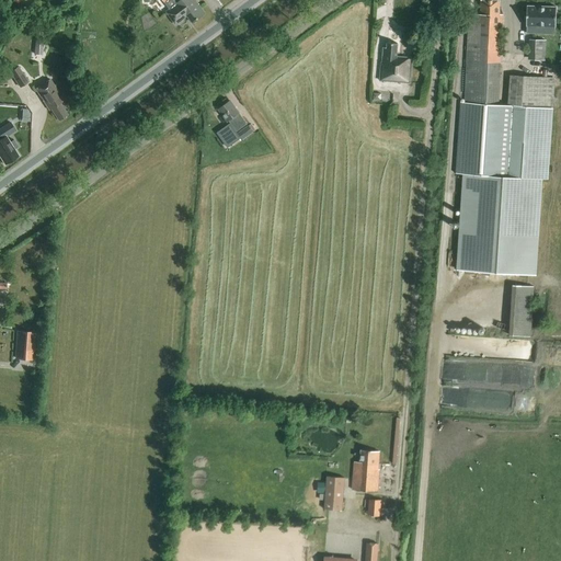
[(162,0),(170,10),(167,12),(175,25),(187,16),(193,23),(205,14),(193,0),(162,0)]
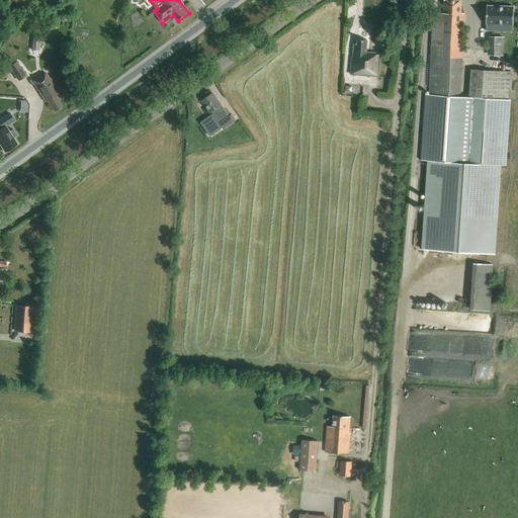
[(470,70),(468,98),(460,98),(463,14),(460,14),(461,1),(444,1),(444,14),(433,13),(429,95),(425,95),(421,161),(427,161),(421,250),(495,255),(500,165),(506,166),(512,73),(470,70)]
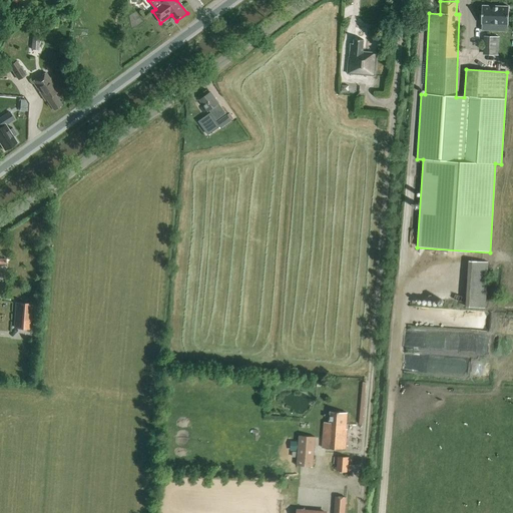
[(482,6),(481,24),(482,24),(481,31),(489,31),(490,24),(507,25),(508,25),(509,7),(482,6)]
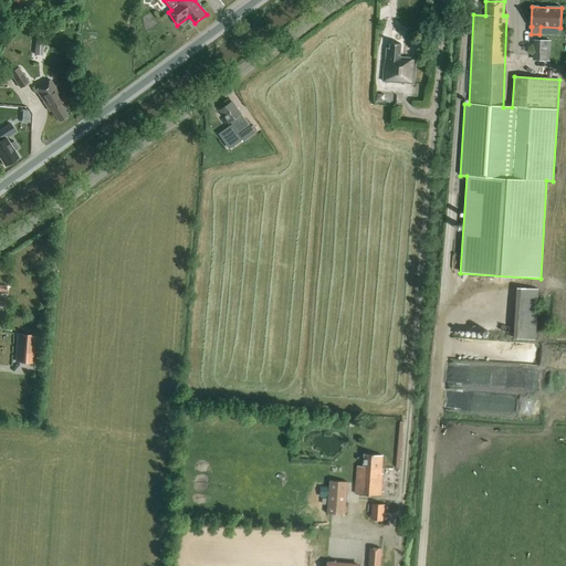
[(34,55),(43,55),(44,39),(35,38),(34,55)]
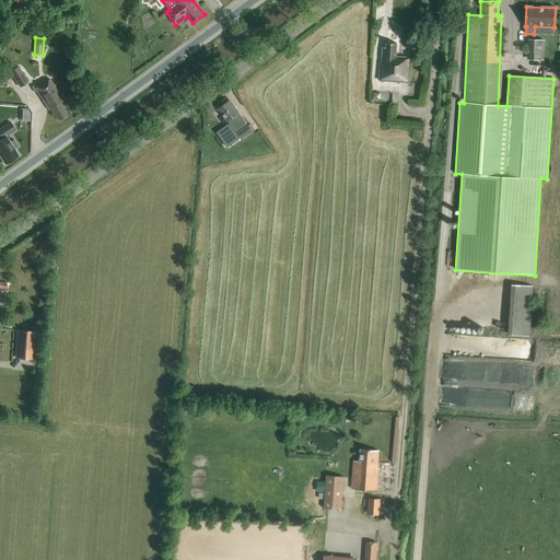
[(532,59),(548,59),(549,38),(532,38),(532,59)]
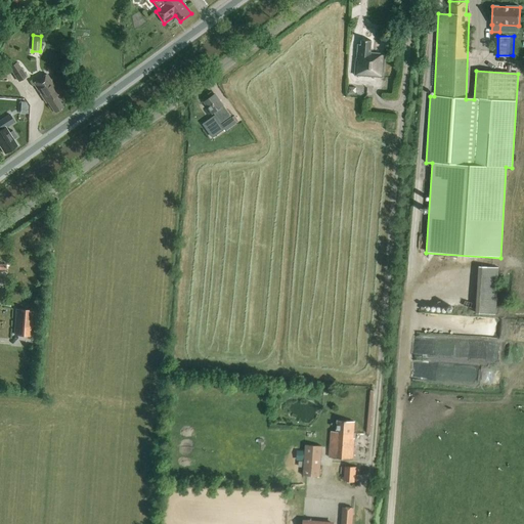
[(354,76),(383,78),(385,54),(370,53),(372,41),(361,40),(361,45),(358,45),(357,59),(356,59),(354,76)]
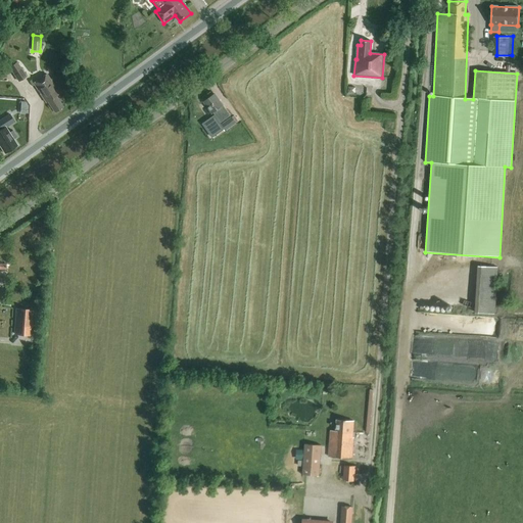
[(8,67),(18,82),(27,77),(16,61),(8,67)]
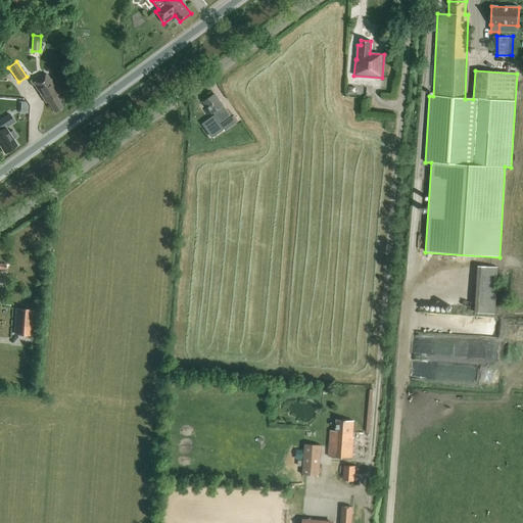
[(62,107),(55,97),(59,94),(46,75),(33,84),(46,103),(48,102),(54,112),(62,107)]
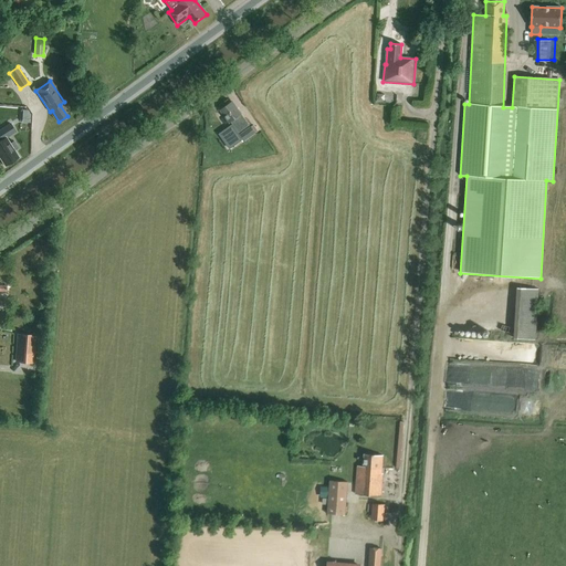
[(232,125),(218,135),(226,144),(231,139),(238,135),(239,134),(239,133),(250,126),(242,115),(238,108),(237,109),(232,103),(221,111),(224,116),(224,117),(229,124),(231,123),(232,125)]
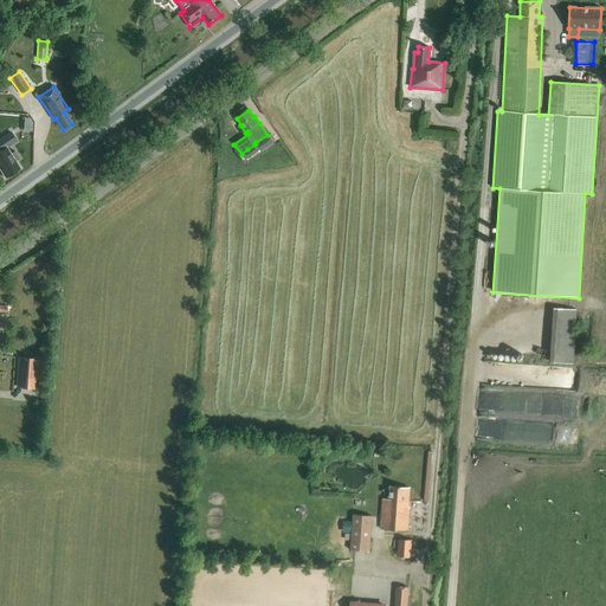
[(0,169),(5,179),(20,169),(7,148),(17,142),(11,133),(0,139),(0,169)]
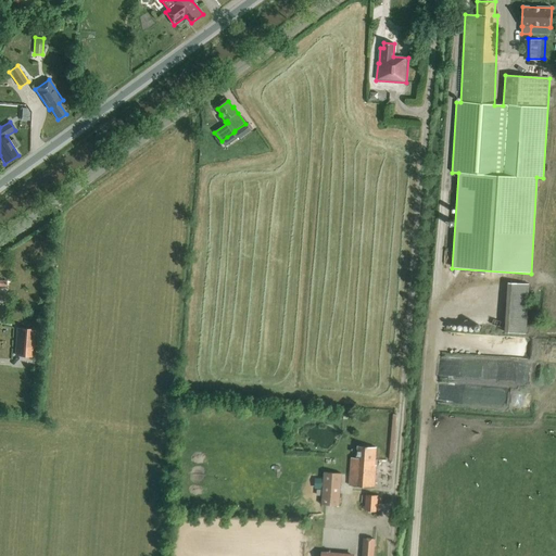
[(236,134),(241,140),(251,133),(247,126),(236,134)]
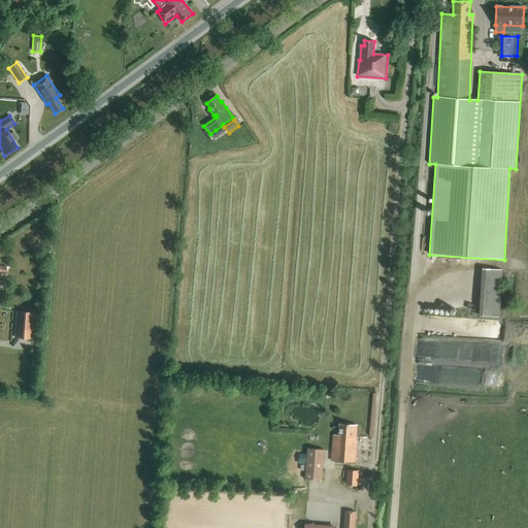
[(482,269),(479,317),(499,318),(502,270),(482,269)]
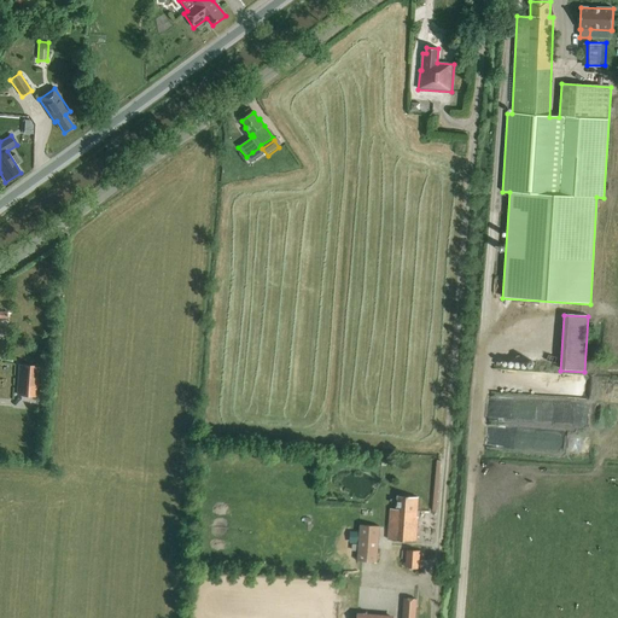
[(39,366),(19,365),(17,395),(38,396),(39,366)]
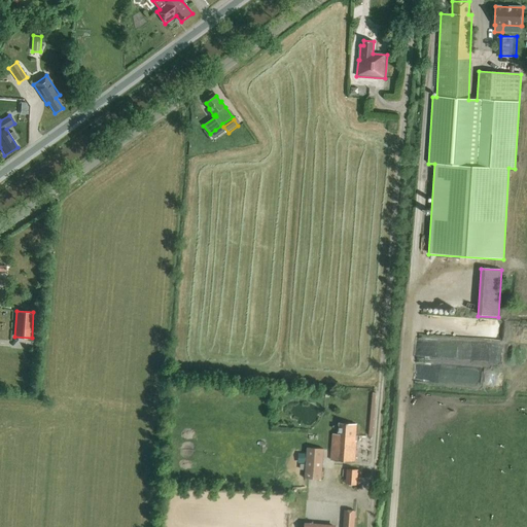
[(371,433),(375,434),(381,394),(377,393),(371,433)]
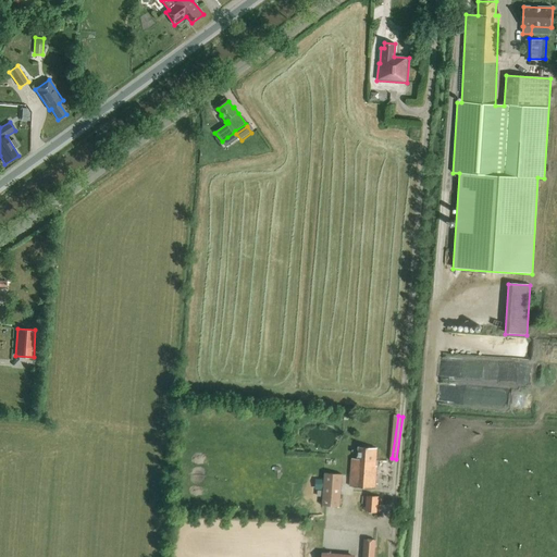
[(350,486),(375,489),(376,467),(375,467),(376,449),(359,447),(358,459),(353,459),(350,486)]
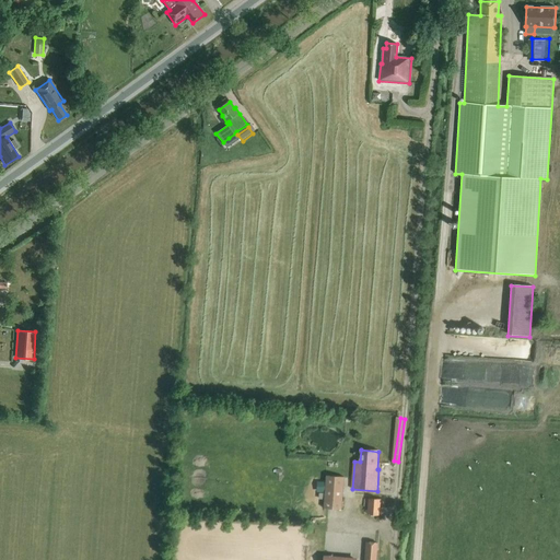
[(324,509),(341,510),(343,477),(326,476),(324,509)]
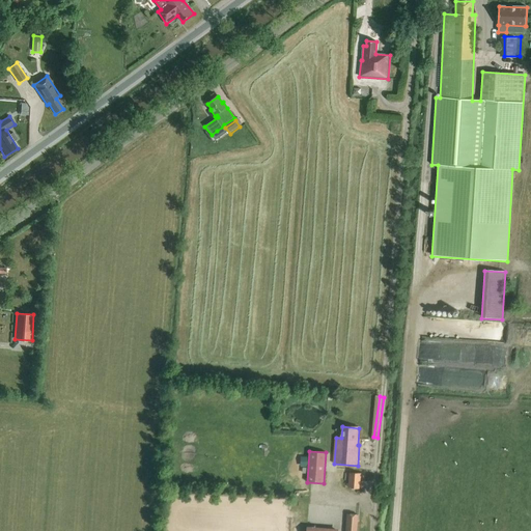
[(350,473),(348,479),(344,479),(343,486),(348,486),(348,487),(360,488),(361,474),(350,473)]
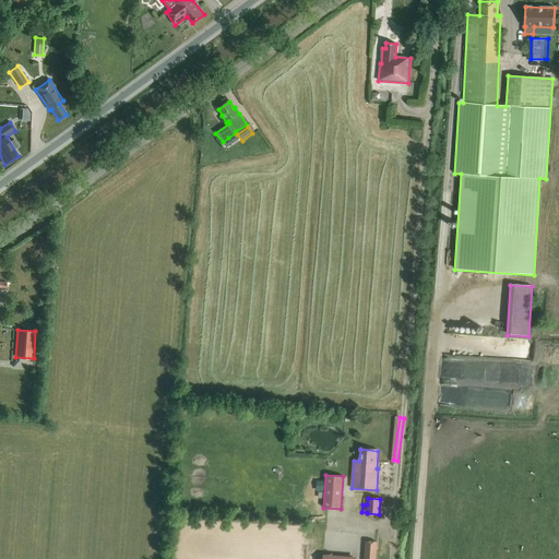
[(375,558),(377,543),(366,542),(364,558),(375,558)]
